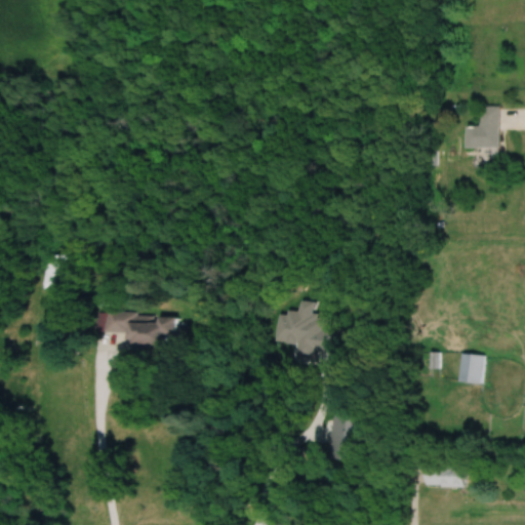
[(498,147),(498,106),(479,106),(479,125),(466,125),(466,147),(498,147)]
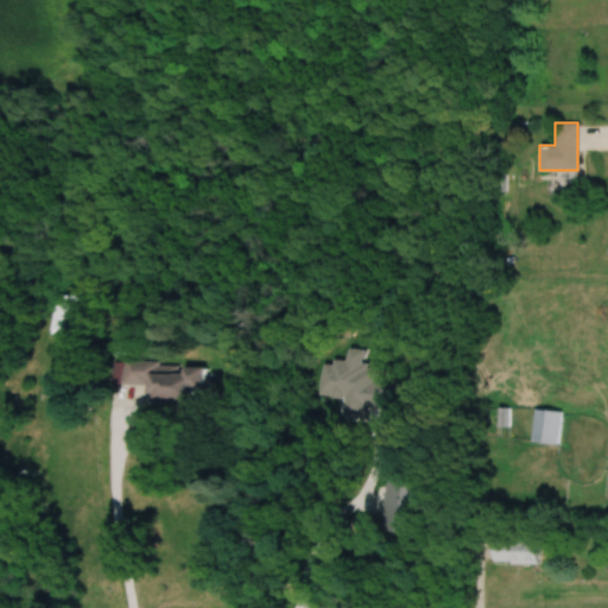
[(43,333),(75,333),(75,295),(43,295),(43,333)]
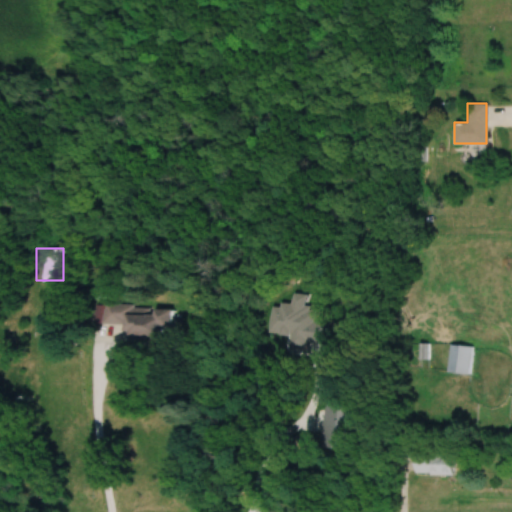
[(158,325),(159,306),(97,304),(97,322),(120,323),(119,336),(152,337),(152,325),(158,325)]
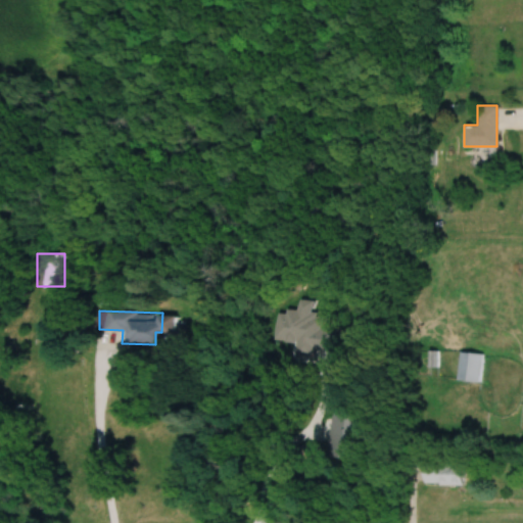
[(482,352),(461,350),(459,380),(480,381),(482,352)]
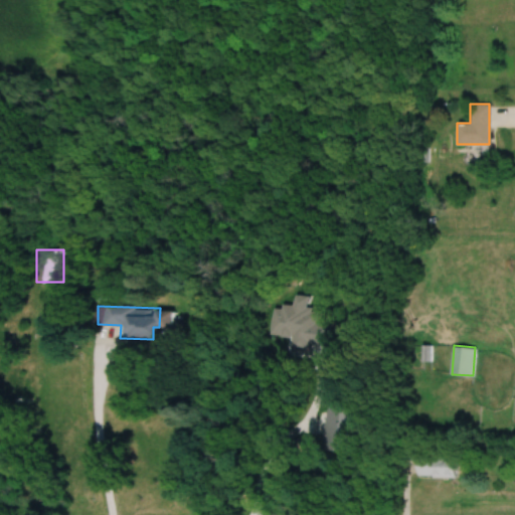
[(456,477),(456,456),(416,456),(416,477),(456,477)]
